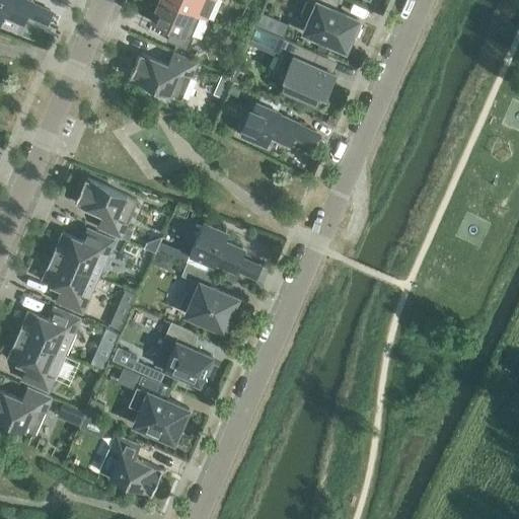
[(0,0),(0,14),(1,14),(20,22),(24,14),(45,23),(50,10),(30,1),(30,0),(0,0)]
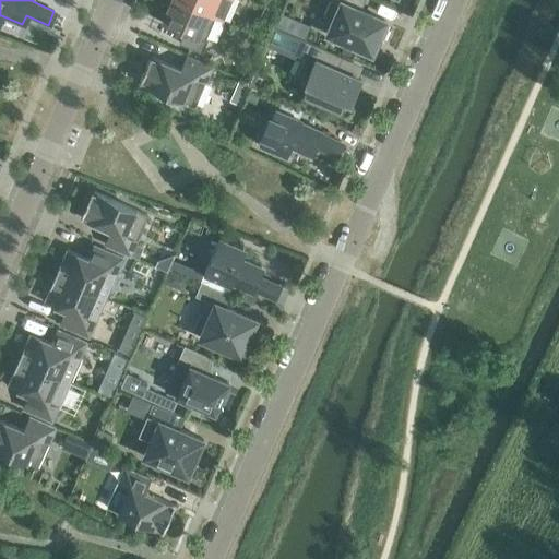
[(223,20),(223,19),(179,0),(173,0),(163,23),(185,32),(179,43),(202,52),(207,40),(205,40),(215,16),(223,20)]
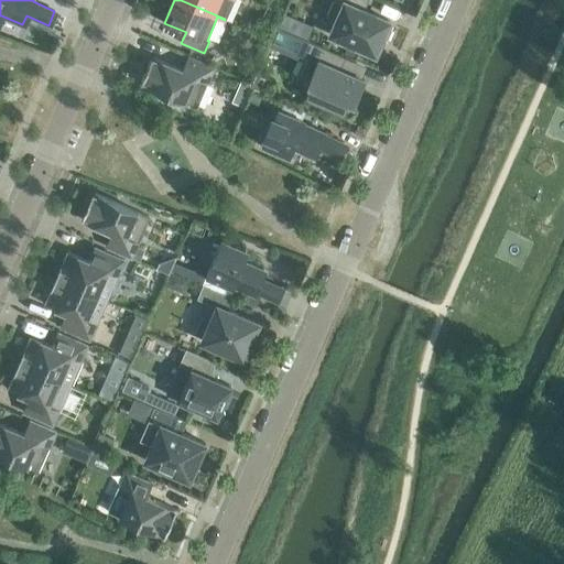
[(181,0),(225,19),(232,0),(181,0)]
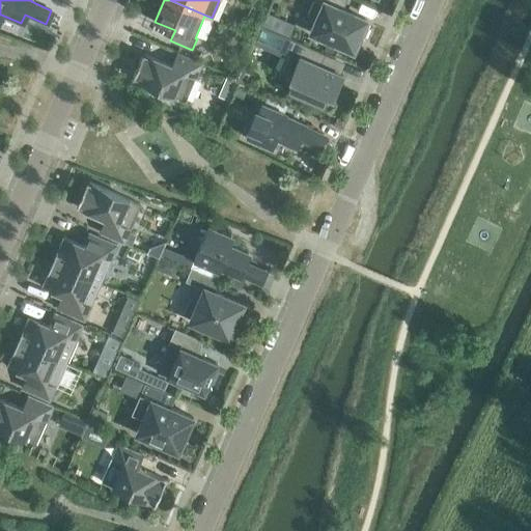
[(313,0),(308,14),(315,23),(311,32),(354,50),(359,36),(364,36),(368,27),(365,24),(366,20),(341,9),(345,0),(313,0)]
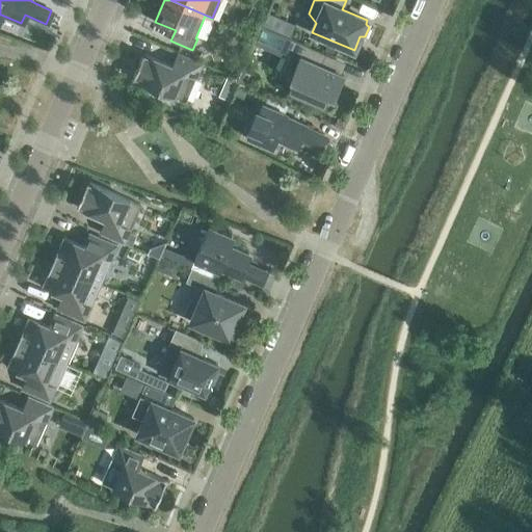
[(263,24),(272,28),(277,16),(268,11),(263,24)]
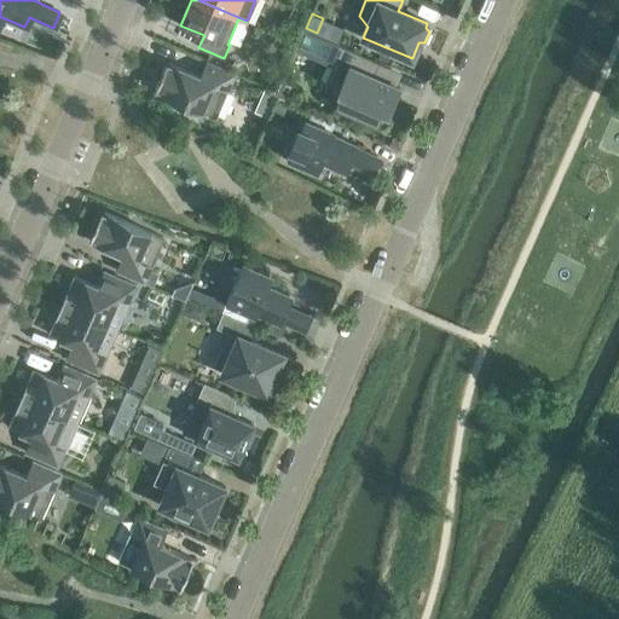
[(391,100),(393,102),(399,87),(372,75),(379,62),(304,30),(295,50),(333,65),(325,82),(341,88),(340,91),(342,92),(336,105),(335,104),(335,106),(380,126),(382,127),(383,127),(386,126),(388,125),(389,123),(391,121),(392,119),(392,117),(391,115),(391,114),(389,111),(388,110),(387,110),(391,100)]
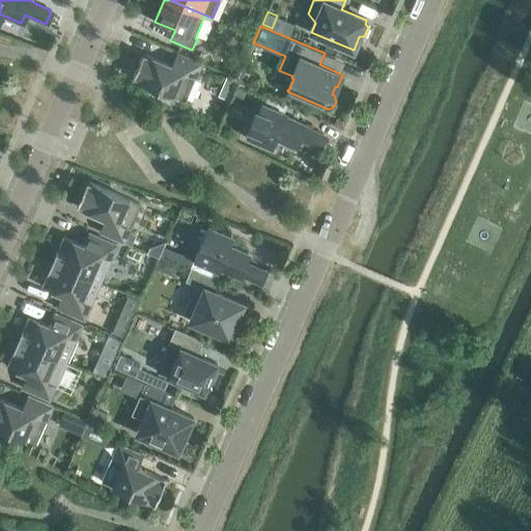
[(143,55),(133,77),(134,77),(133,79),(148,85),(145,90),(168,101),(170,95),(186,102),(202,63),(177,52),(171,65),(144,53),(143,55)]
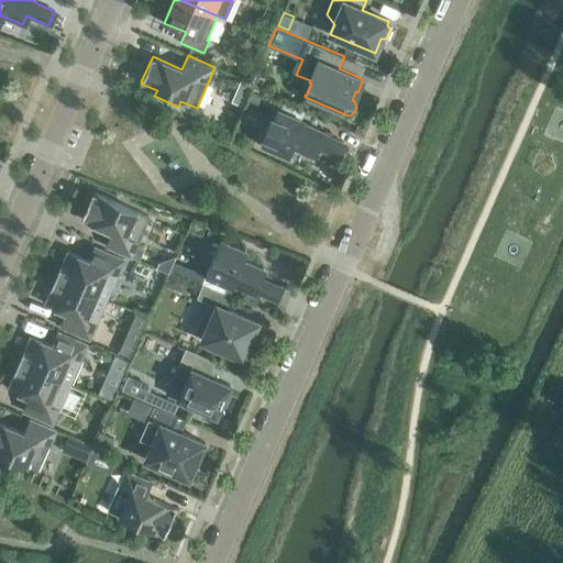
[(265,80),(257,77),(253,89),(261,92),(265,80)]
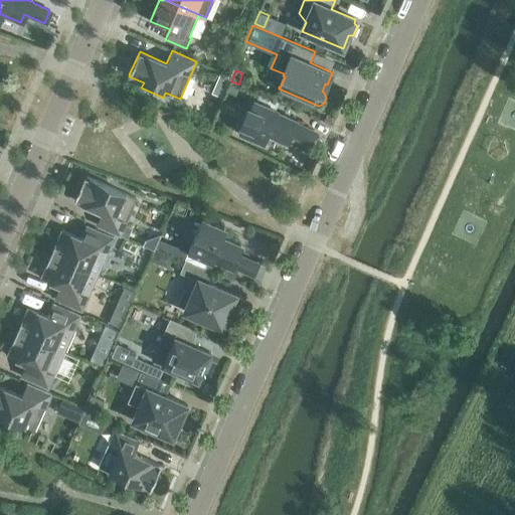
[(219,72),(211,92),(220,96),(229,76),(219,72)]
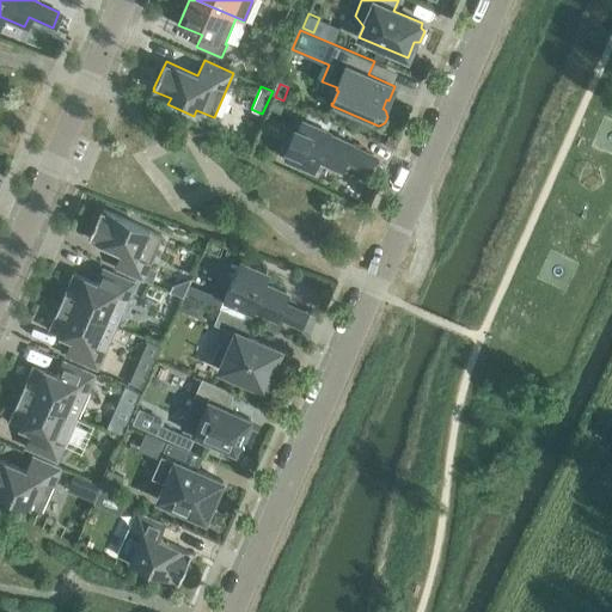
[(286,103),(275,99),(270,111),(281,115),(286,103)]
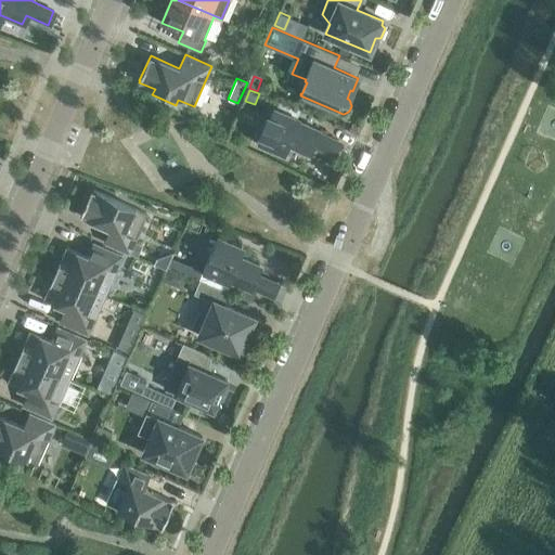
[(307,154),(311,145),(333,154),(338,140),(317,131),(318,129),(296,119),(297,117),(274,107),(258,143),(282,153),(285,144),(307,154)]
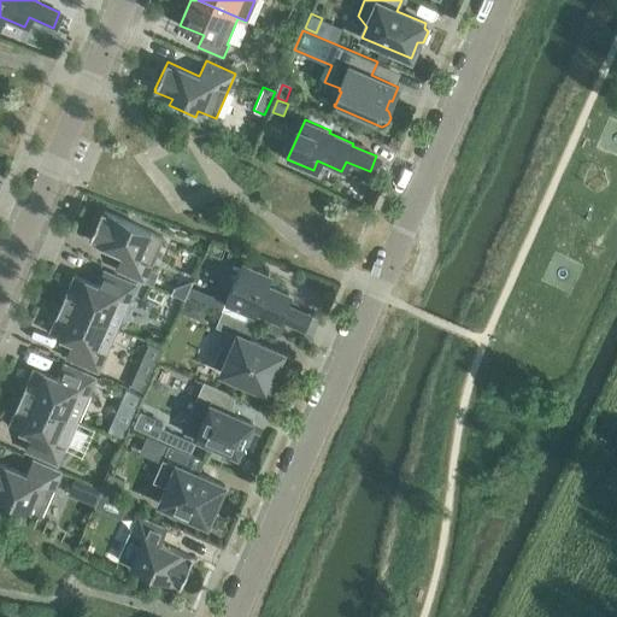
[(101,212),(89,239),(90,239),(89,240),(122,254),(115,269),(145,282),(164,238),(103,211),(101,212)]
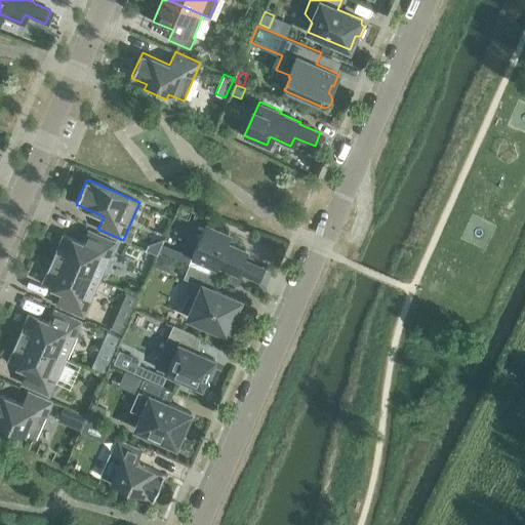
[(236,272),(255,280),(261,267),(241,258),(245,250),(225,241),(229,233),(206,224),(191,257),(213,267),(214,265),(235,274),(236,272)]
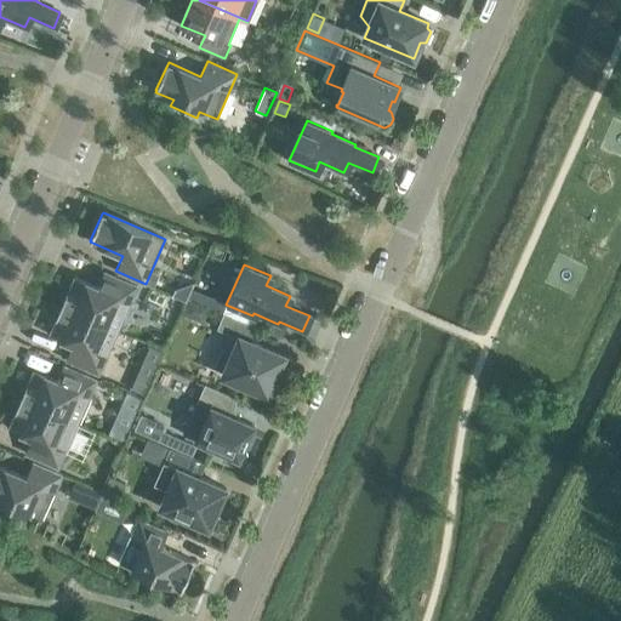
[(97,286),(74,277),(62,306),(118,330),(137,286),(104,272),(97,286)]
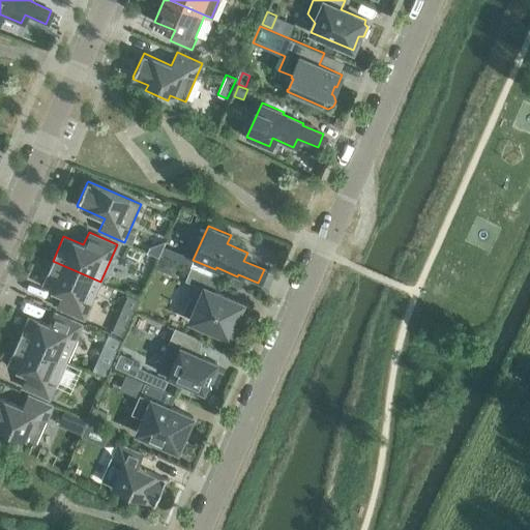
[(163,259),(157,270),(171,275),(176,264),(163,259)]
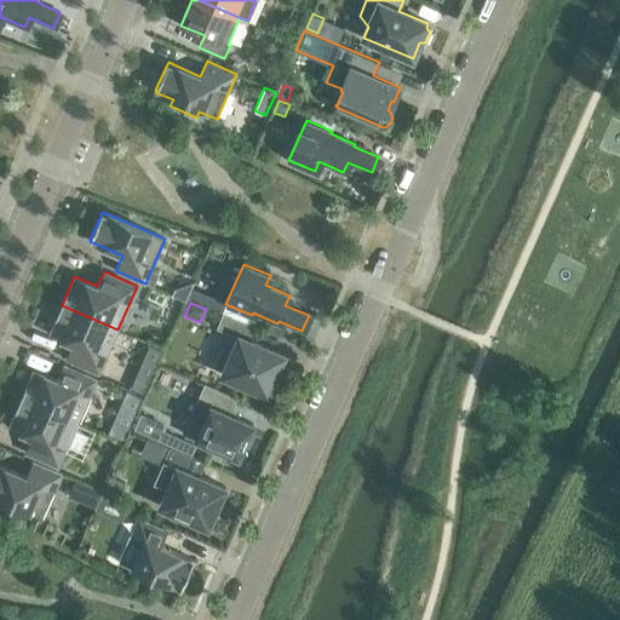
[(98,373),(118,329),(62,305),(49,334),(72,344),(65,359),(98,373)]
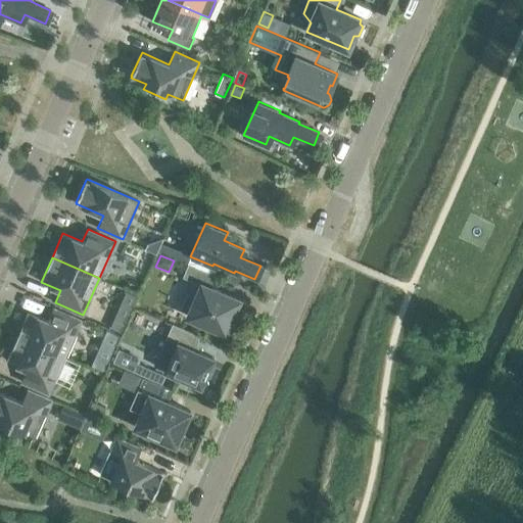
[(188,316),(225,332),(239,299),(211,288),(217,276),(188,264),(183,277),(201,285),(188,316)]
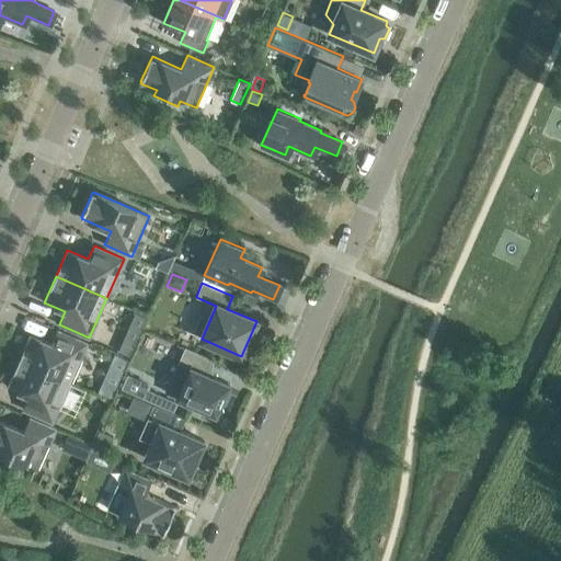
[(52,343),(31,334),(19,361),(70,382),(87,343),(57,330),(52,343)]
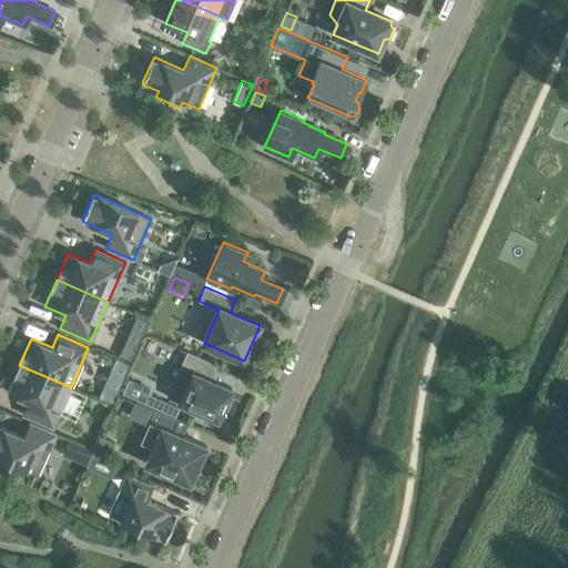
[(132,359),(139,346),(128,342),(121,355),(132,359)]
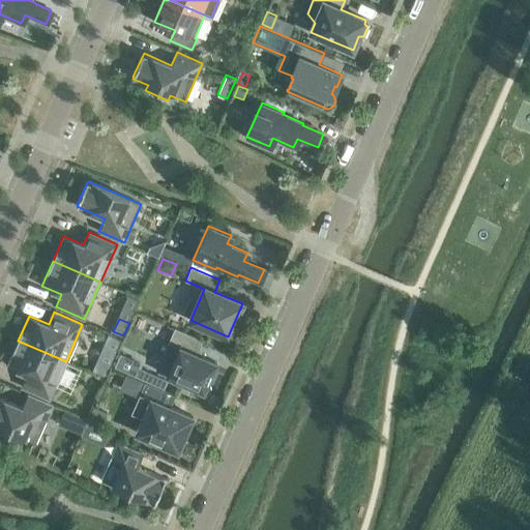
[(155,371),(168,376),(204,391),(216,363),(194,353),(200,339),(175,327),(155,371)]
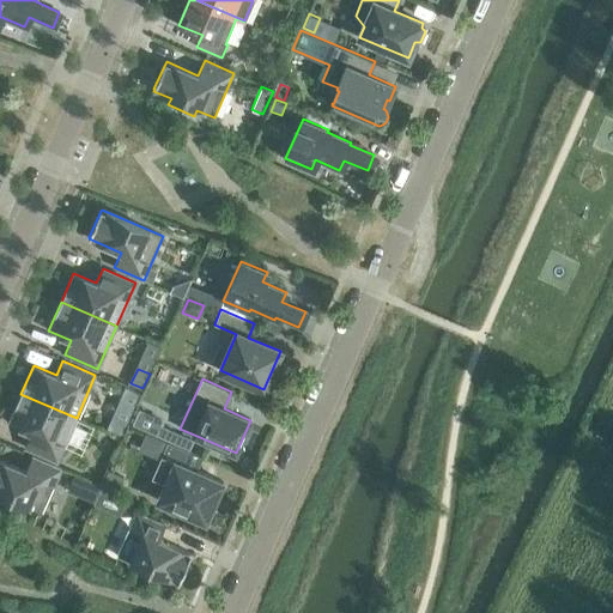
[(58,461),(77,418),(20,394),(8,423),(31,432),(25,447),(58,461)]
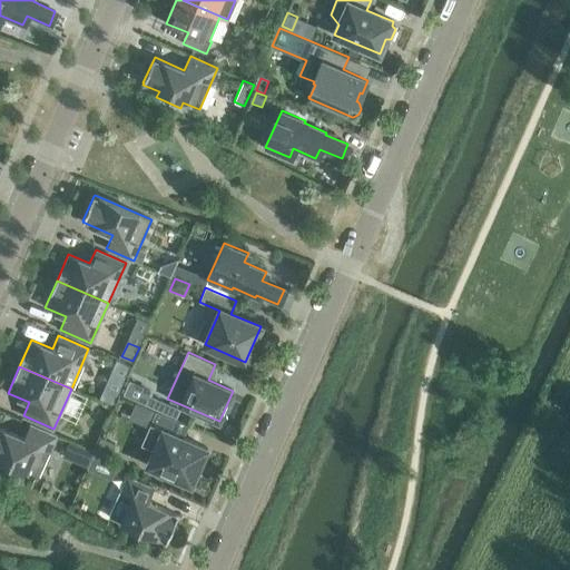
[(129,382),(124,394),(128,395),(134,383),(129,382)]
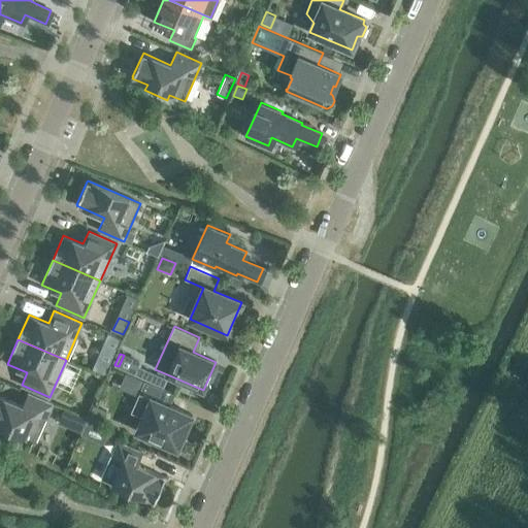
[(109,363),(101,360),(96,372),(104,376),(109,363)]
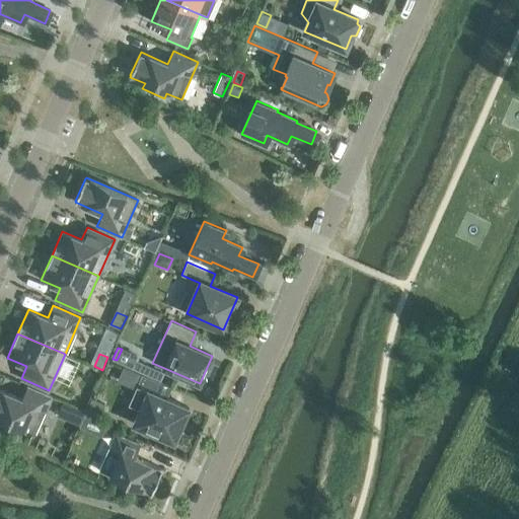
[(134,359),(130,366),(160,379),(163,372),(136,360),(134,359)]
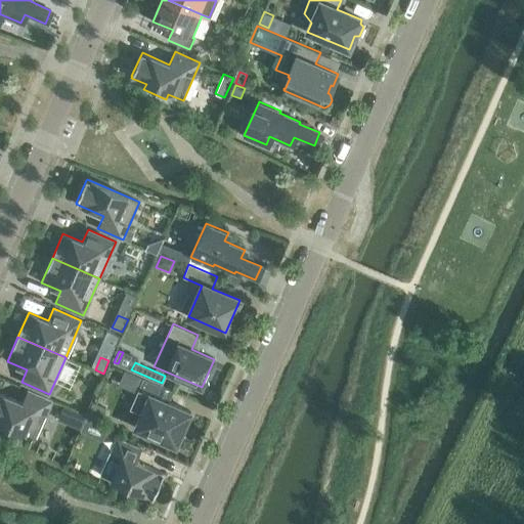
[(135,428),(176,445),(190,411),(168,402),(173,391),(143,378),(130,407),(141,412),(135,428)]
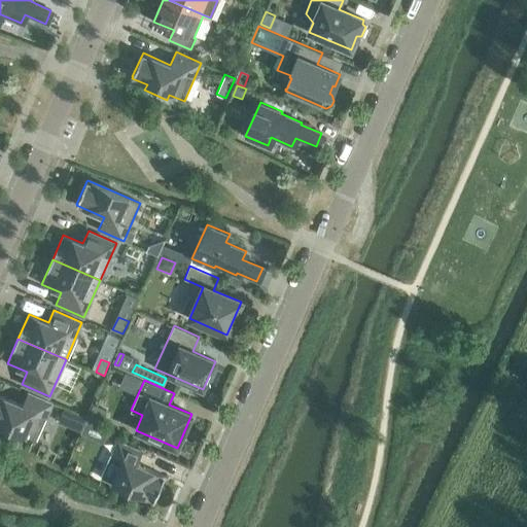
[(0,425),(36,442),(53,402),(28,392),(23,405),(0,394),(0,425)]
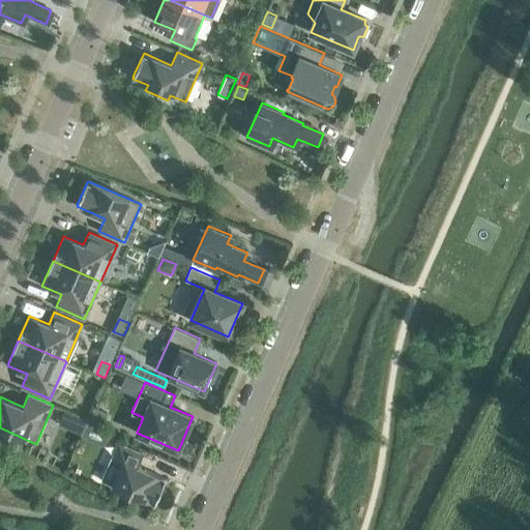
[(87,422),(98,428),(104,415),(92,410),(87,422)]
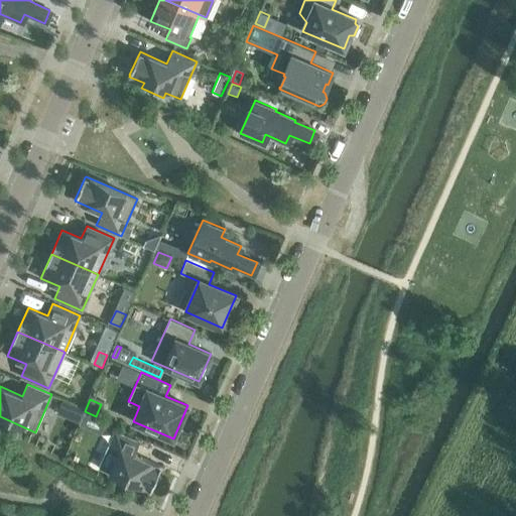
[(120,449),(110,473),(150,491),(151,489),(151,490),(160,468),(161,466),(134,454),(140,441),(116,431),(110,444),(120,449)]
